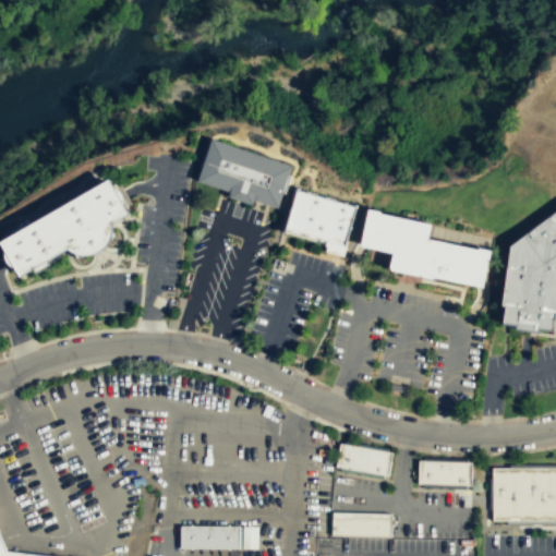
[(293,167),(213,142),(198,188),(280,213),(293,167)]
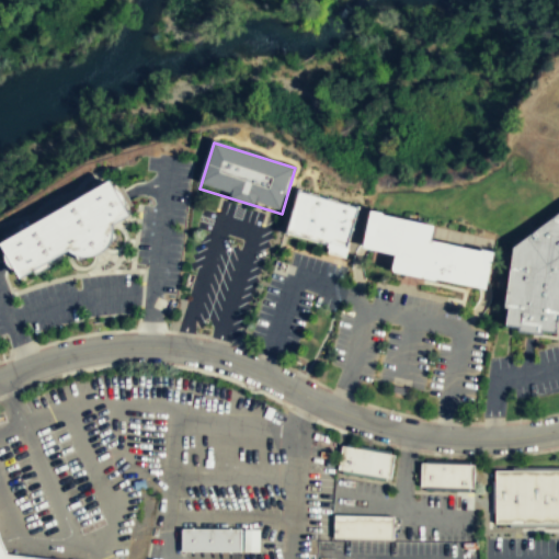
[(0,239),(0,240),(20,282),(78,254),(81,263),(123,244),(115,228),(133,220),(117,186),(0,239)]
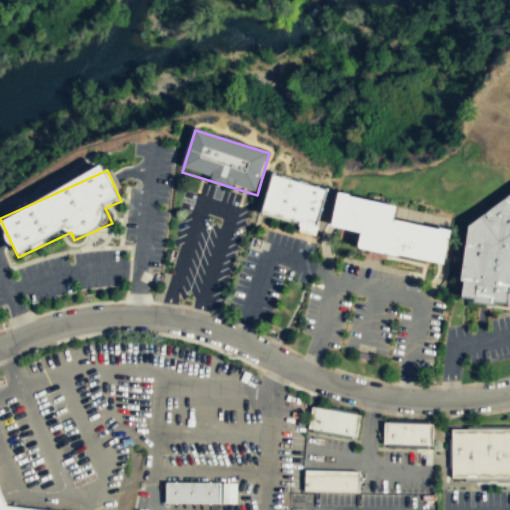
[(267,213),(305,224),(303,231),(318,236),(331,192),(278,177),(267,213)]
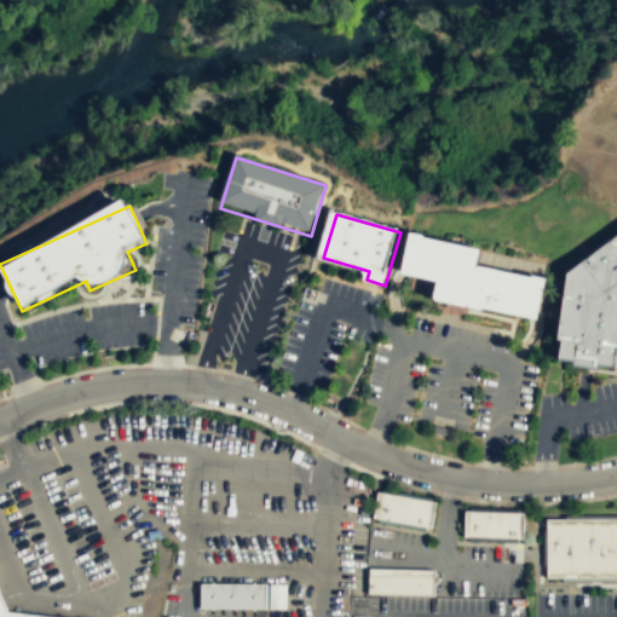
[(479,248),(422,236),(421,234),(408,230),(399,272),(436,280),(431,295),(433,299),(480,310),(483,307),(536,319),(545,277),(531,275),(530,276),(476,264),(479,248)]
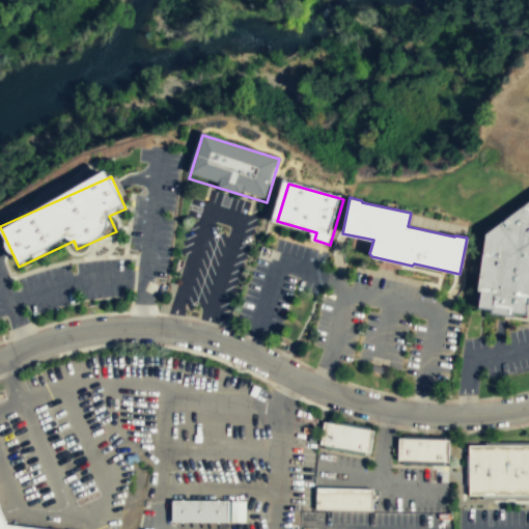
[(527,315),(528,307),(528,201),(485,233),(478,290),(481,290),(478,308),(491,310),(490,313),(504,316),(513,317),(513,313),(527,315)]
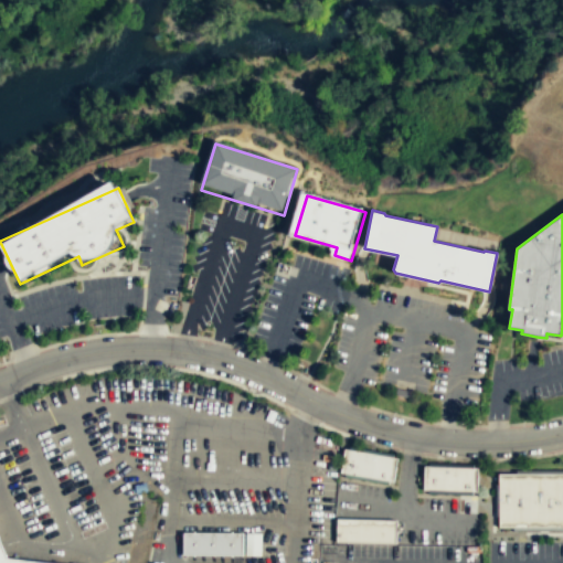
[(395,486),(399,458),(346,450),(341,478),(395,486)]
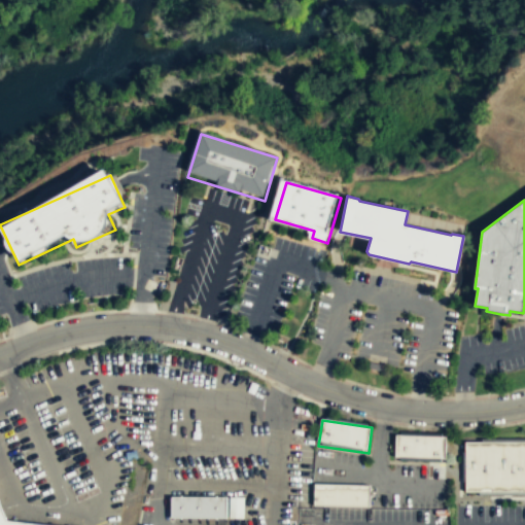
[(446,460),(447,438),(396,435),(395,457),(446,460)]
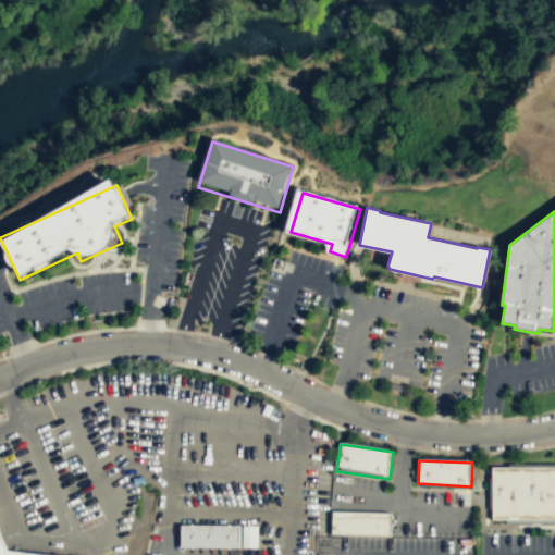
[(554,468),(492,468),(492,521),(554,521),(554,468)]
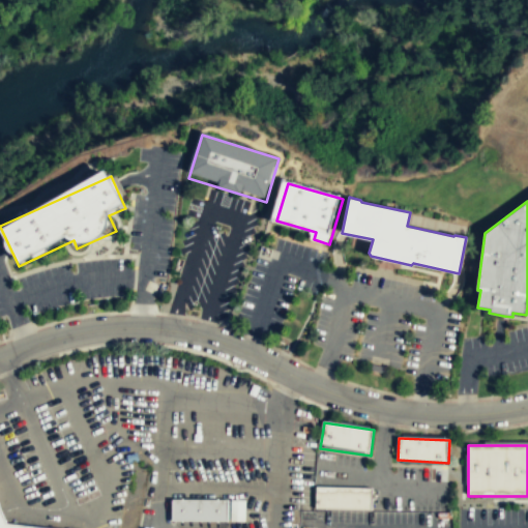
[(372,511),(373,489),(316,488),(316,509),(372,511)]
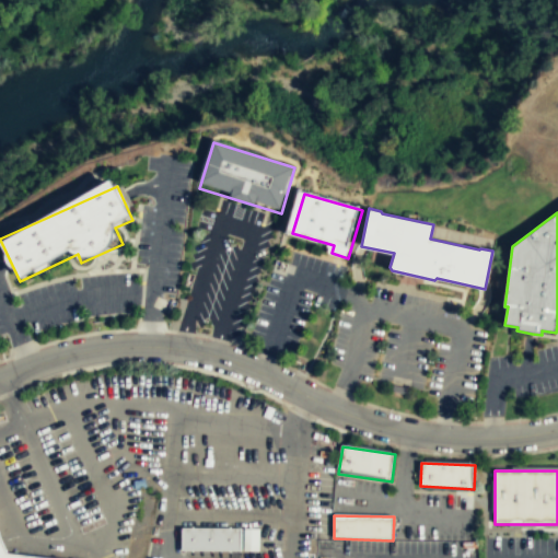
[(0,557),(0,531),(6,544),(10,554),(43,557),(0,557)]
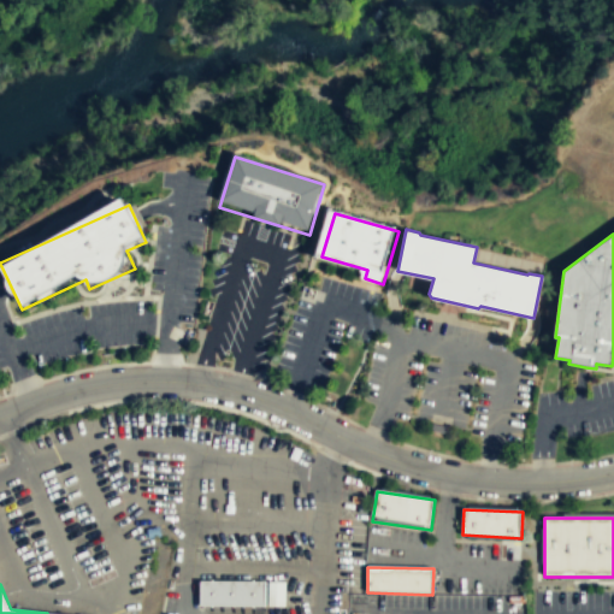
[(267,610),(267,585),(202,585),(202,610),(267,610)]
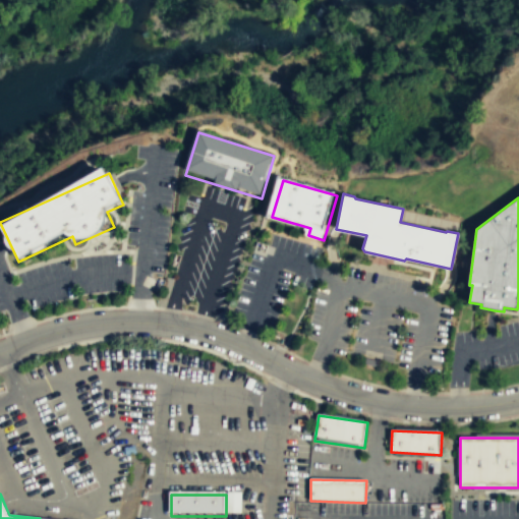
[(240,495),(230,495),(230,514),(240,514),(240,495)]
